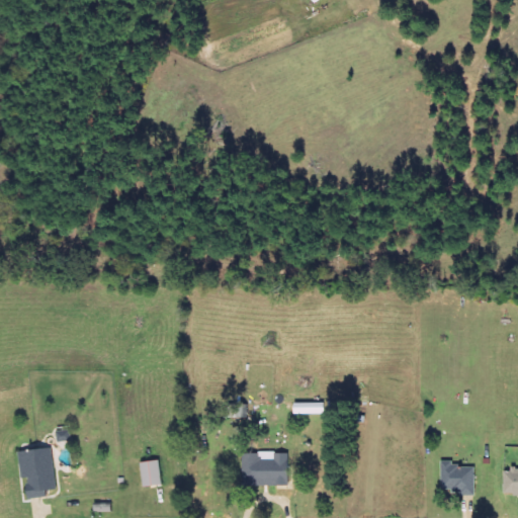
[(18,452),(22,480),(26,480),(29,501),(49,498),(49,491),(57,490),(52,448),(18,452)]
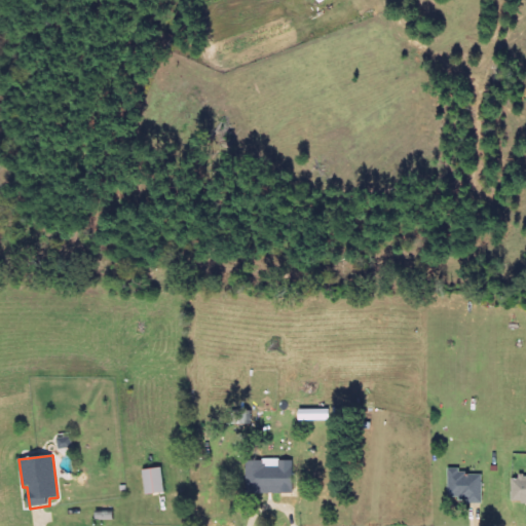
[(293,461),(278,461),(278,466),(265,467),(265,460),(247,461),(248,494),(293,493),(293,461)]
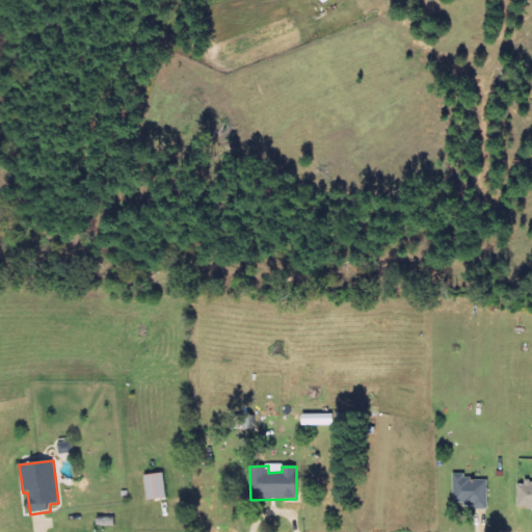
[(144,476),(149,501),(167,498),(164,473),(144,476)]
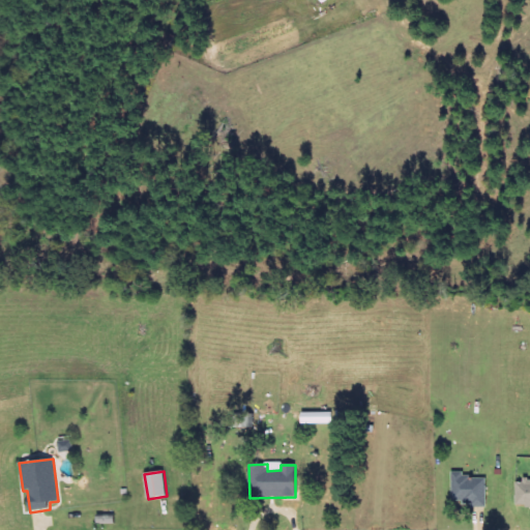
[(487,478),(465,478),(465,472),(452,472),(451,502),(486,503),(487,478)]
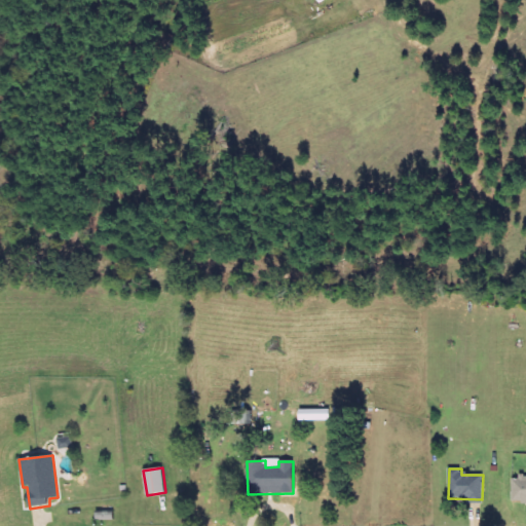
[(525,503),(525,477),(512,478),(513,503),(525,503)]
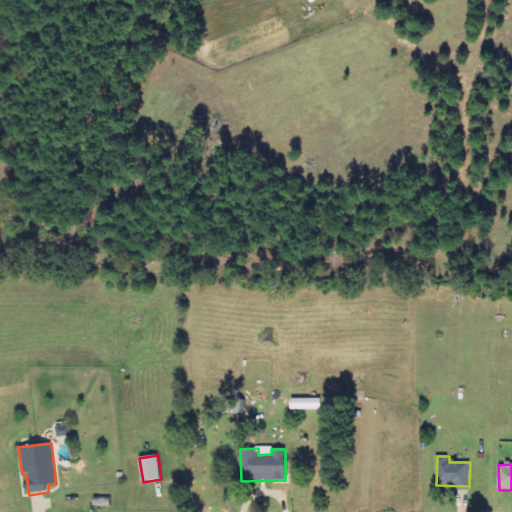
All buildings are outlined.
